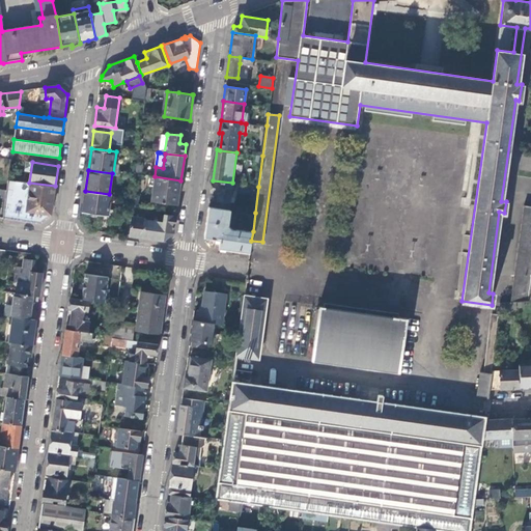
[(177,204),(180,180),(155,176),(150,176),(149,185),(154,186),(151,201),(177,204)]
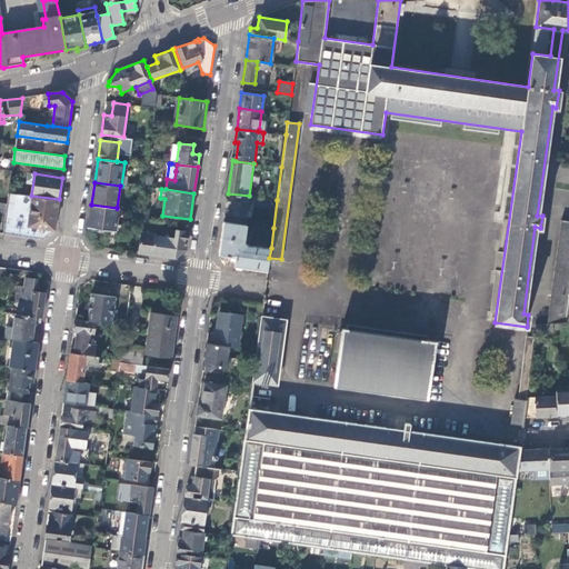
[(31,196),(9,192),(8,203),(7,212),(3,235),(43,240),(55,231),(59,199),(31,196)]
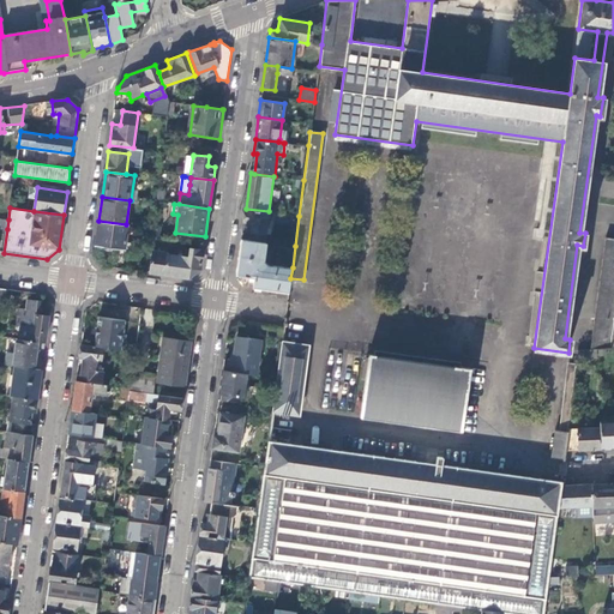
[(269,211),(246,209),(244,222),(241,239),(264,241),(265,234),(269,211)]
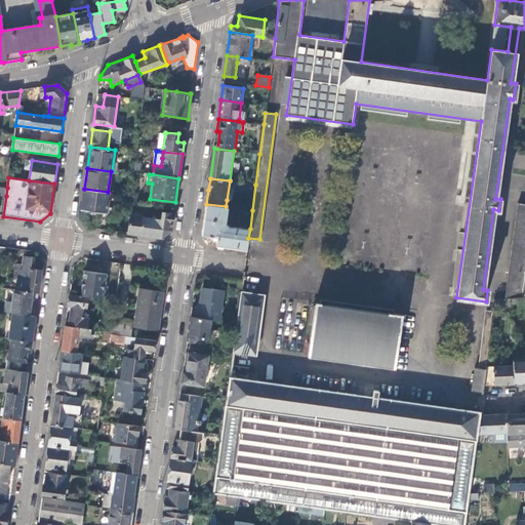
[(110,192),(108,192),(84,189),(82,210),(107,213),(110,192)]
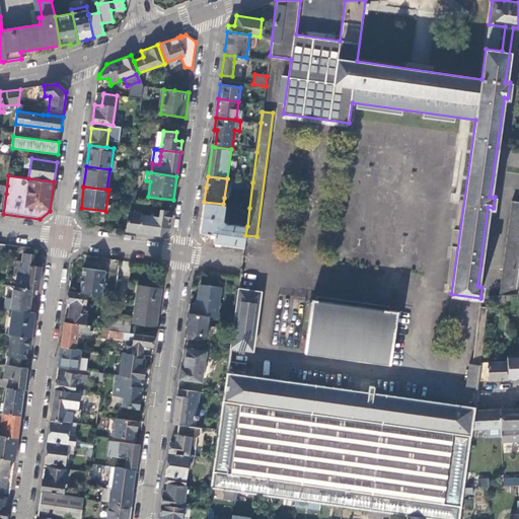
[(515,294),(518,267),(518,201),(512,201),(499,295),(503,295),(515,294)]
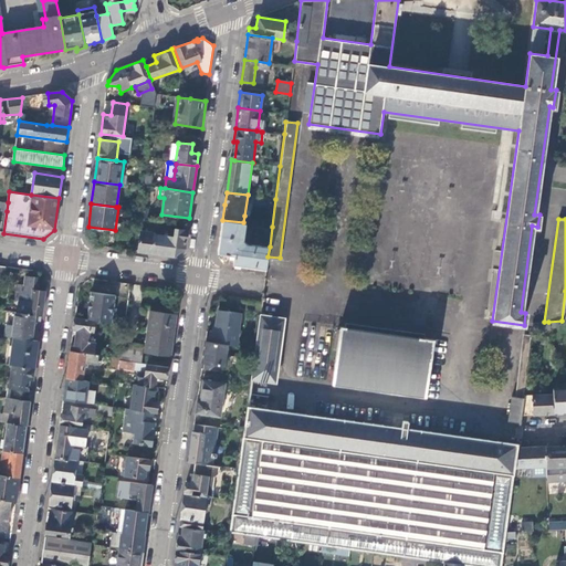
[(234,264),(266,269),(268,257),(270,247),(245,243),(243,240),(245,222),(243,222),(222,220),(218,252),(219,252),(231,254),(236,254),(234,264)]
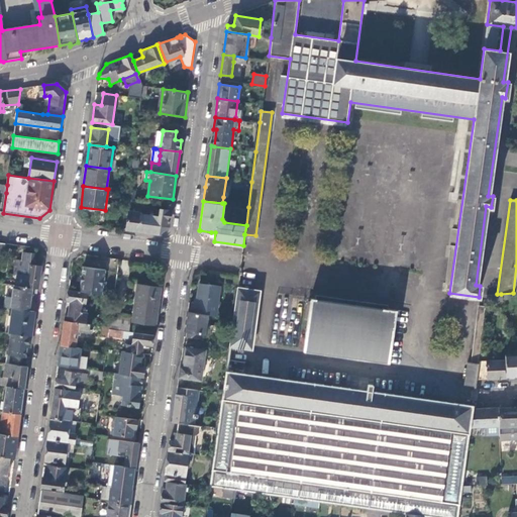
[(130,205),(126,230),(159,234),(169,226),(171,216),(172,210),(160,209),(159,216),(149,215),(150,207),(130,205)]
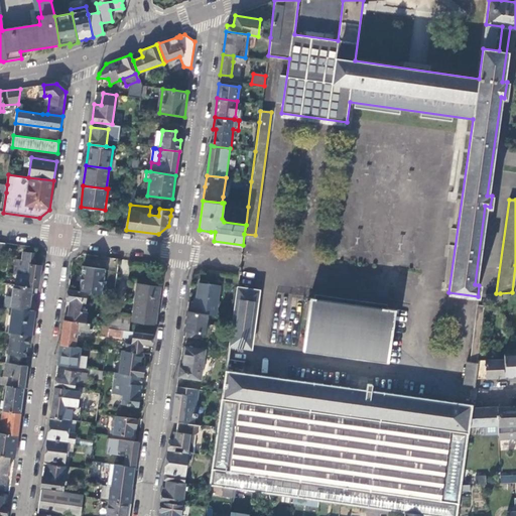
[(211,232),(200,230),(207,240),(209,241),(211,232)]
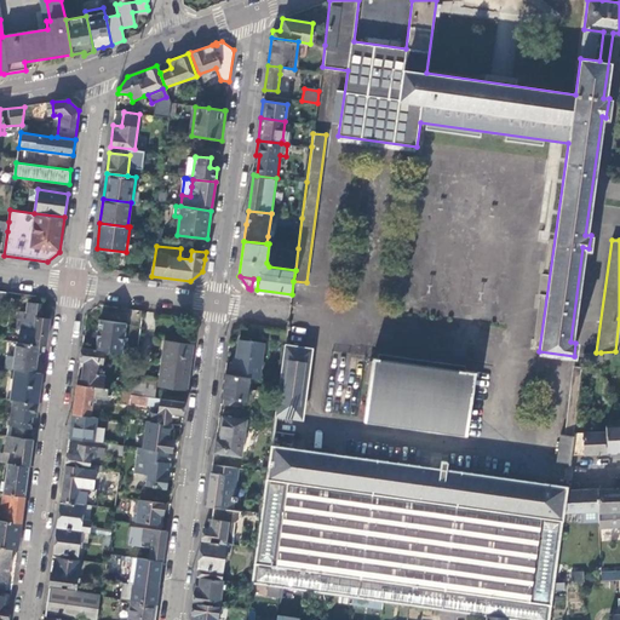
[(46,346),(50,319),(47,319),(47,315),(41,314),(42,304),(29,303),(28,313),(19,311),(17,327),(22,327),(19,343),(39,345),(46,346)]
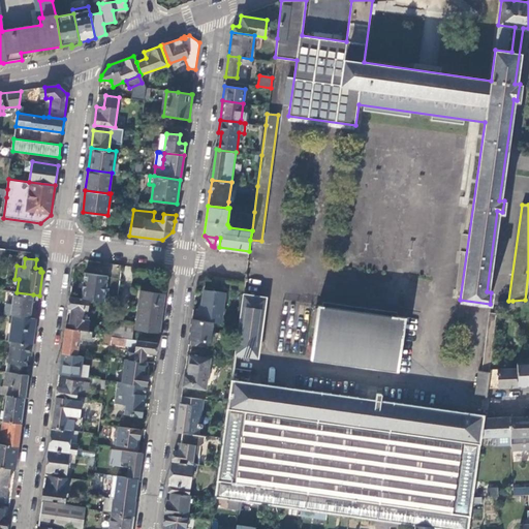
[(87,300),(105,303),(106,293),(104,292),(105,288),(107,288),(109,279),(85,276),(84,285),(87,285),(87,289),(83,289),(82,300),(87,300)]
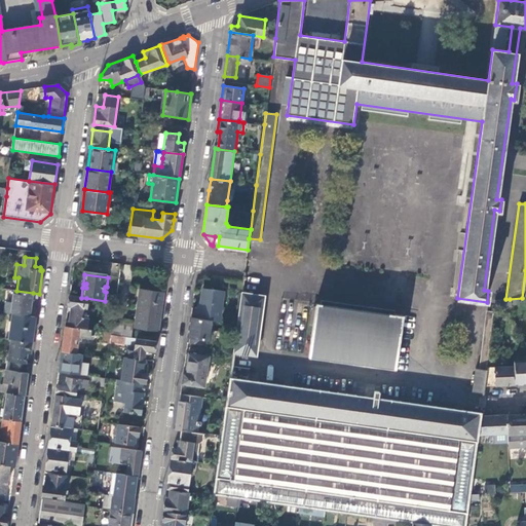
[(212,321),(219,322),(223,291),(205,288),(201,308),(199,308),(198,317),(212,320),(212,321)]
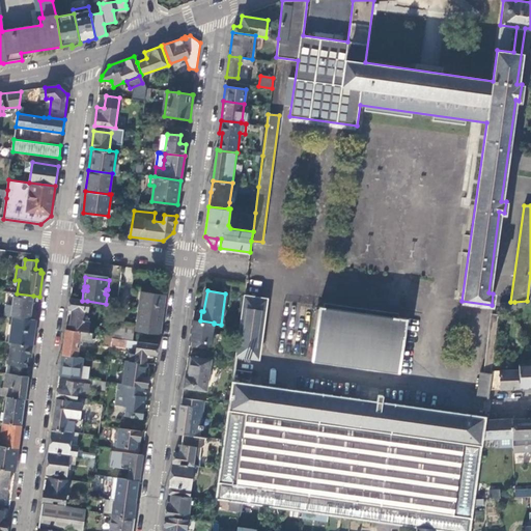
[(33,296),(17,294),(15,294),(14,306),(7,305),(6,315),(14,316),(29,318),(33,296)]
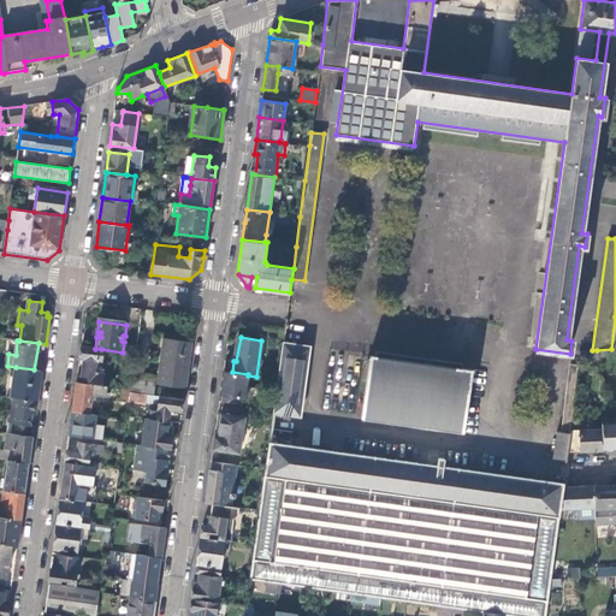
[(184,388),(190,343),(164,341),(163,351),(165,353),(160,385),(184,388)]
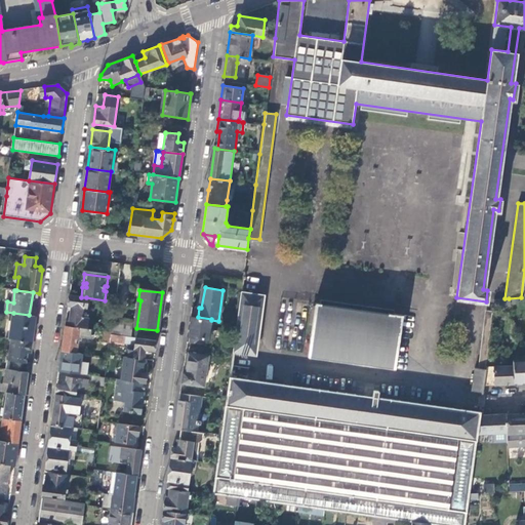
[(231,368),(238,368),(240,354),(256,355),(264,295),(241,292),(231,368)]
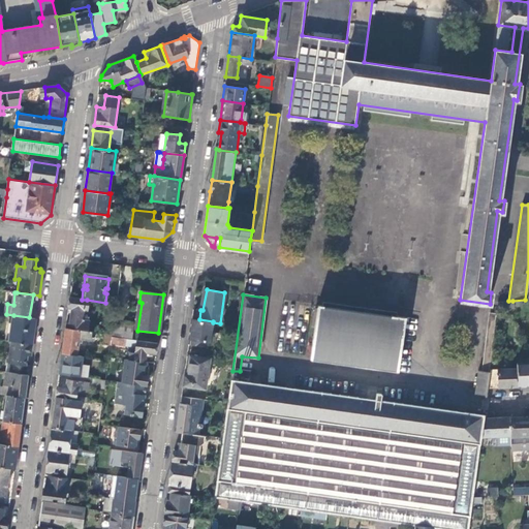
[(82,300),(70,298),(68,308),(71,309),(70,319),(71,319),(70,324),(66,323),(66,328),(87,331),(89,320),(81,319),(82,310),(86,310),(87,300),(82,300)]
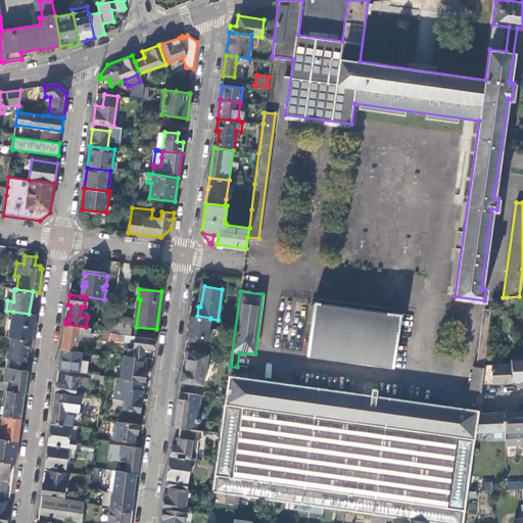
[(507,297),(503,297),(493,299),(492,306),(508,304),(507,297)]
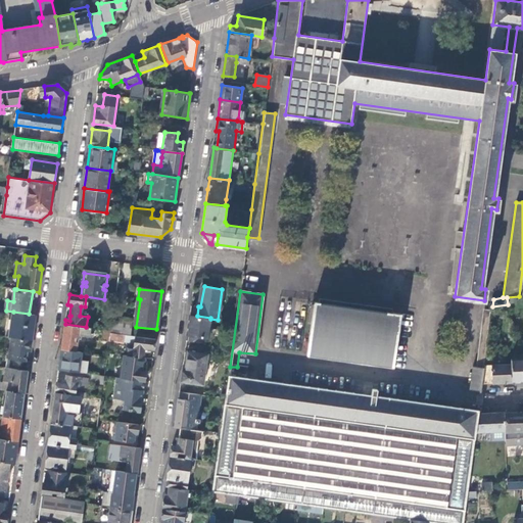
[(306,354),(392,367),(400,314),(315,301),(306,354)]
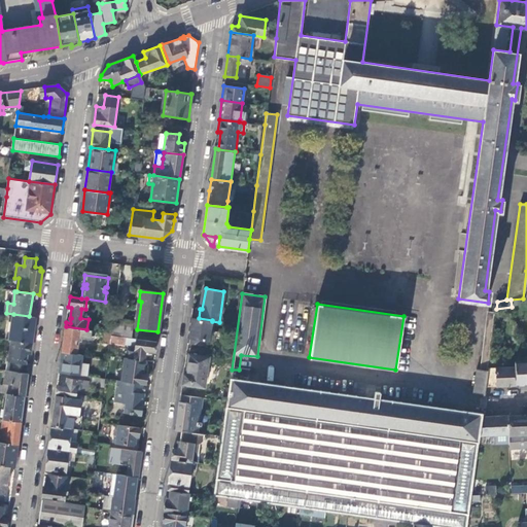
[(485,387),(488,370),(495,314),(488,313),(481,371),(477,370),(473,392),(485,393),(485,387)]
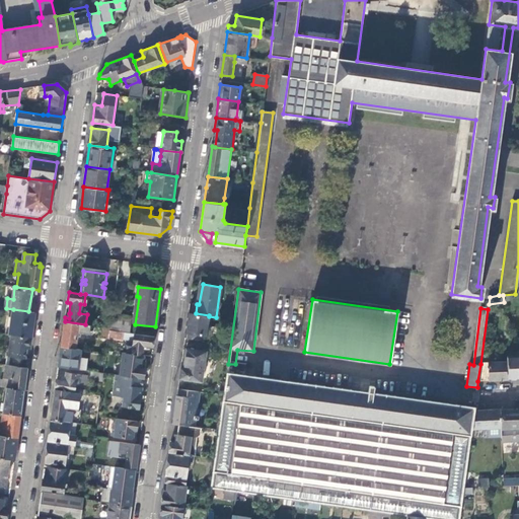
[(32,338),(35,312),(28,311),(13,309),(9,334),(12,335),(32,338)]
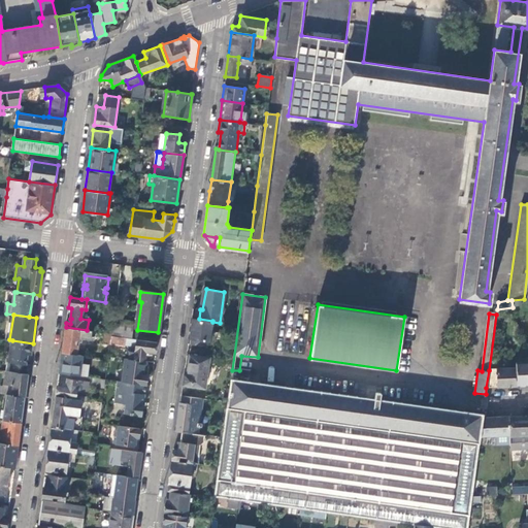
[(190,344),(203,347),(205,340),(209,341),(212,322),(199,320),(192,319),(189,338),(191,338),(190,344)]
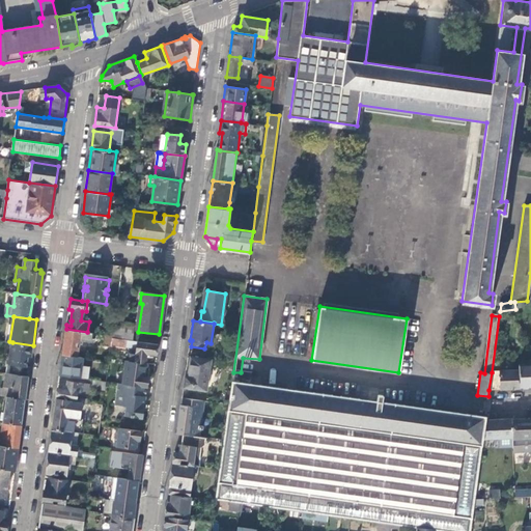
[(133,327),(115,324),(113,336),(113,338),(132,340),(133,327)]
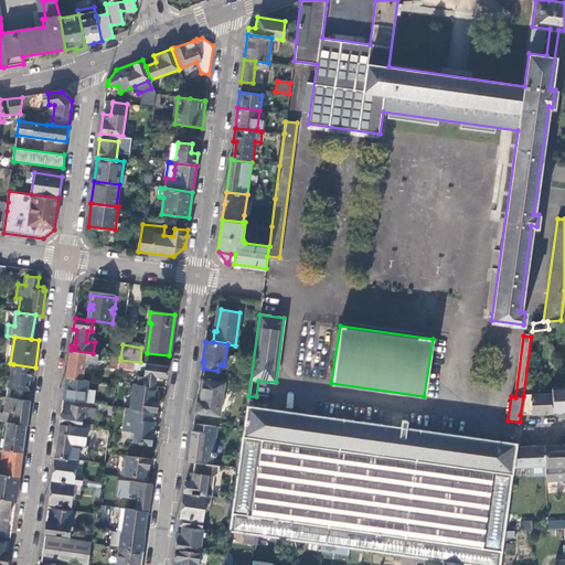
[(103,354),(93,353),(71,350),(66,377),(85,381),(87,363),(102,365),(103,354)]
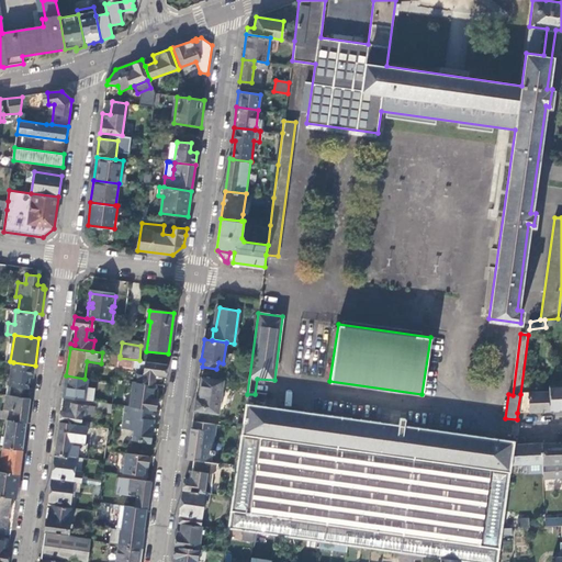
[(119,368),(120,358),(120,356),(112,355),(111,367),(119,368)]
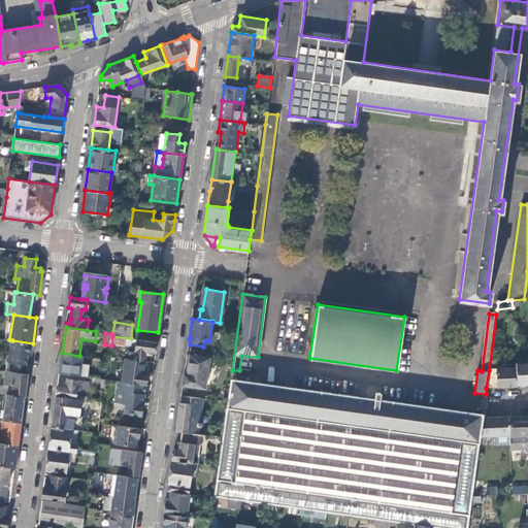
[(136,348),(137,339),(131,338),(112,336),(111,345),(125,347),(125,345),(136,348)]
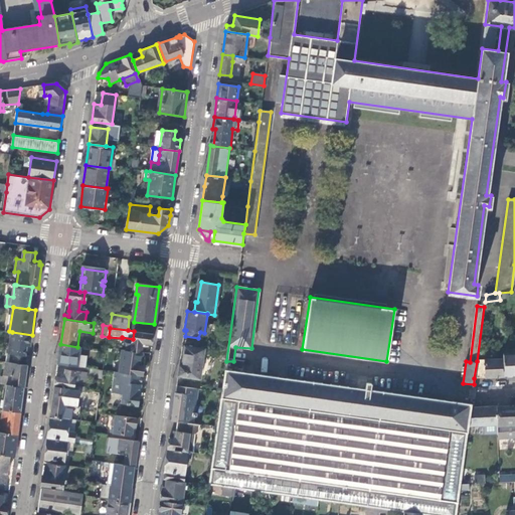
[(151,347),(153,334),(134,331),(133,339),(131,351),(141,352),(142,346),(151,347)]
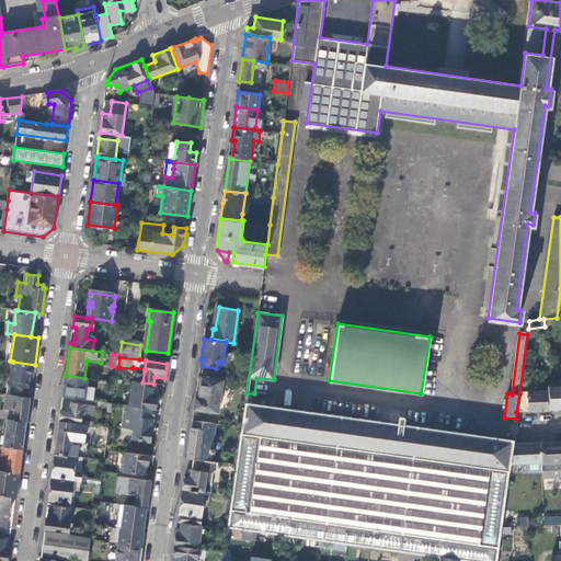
[(33,377),(35,365),(13,362),(10,385),(13,386),(11,395),(30,398),(32,388),(27,387),(29,377),(33,377)]
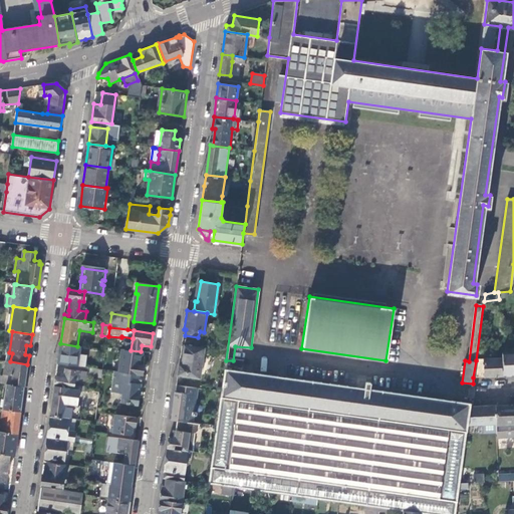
[(77,346),(60,343),(58,363),(81,366),(82,363),(83,358),(78,357),(80,346),(77,346)]
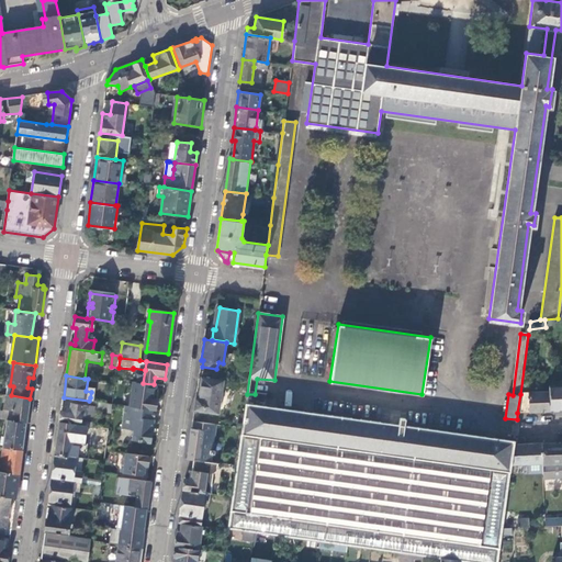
[(199,397),(197,397),(194,411),(218,413),(223,381),(201,378),(199,397)]
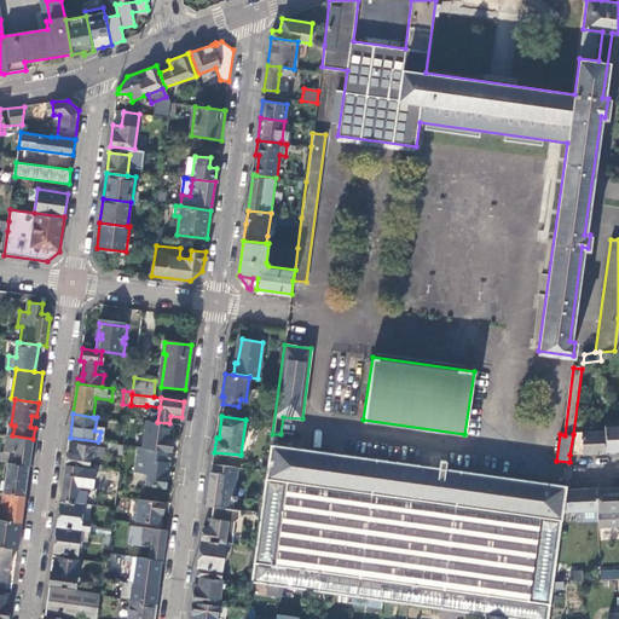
[(157,422),(148,421),(144,447),(168,451),(171,451),(174,428),(171,428),(172,424),(169,423),(157,422)]
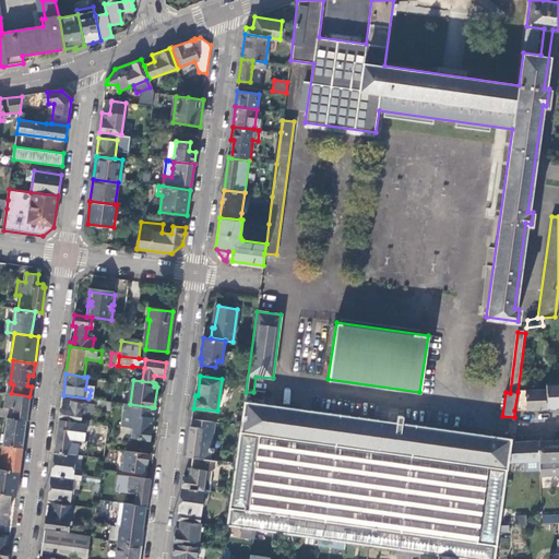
[(558,382),(546,384),(546,390),(546,409),(558,408),(558,382)]
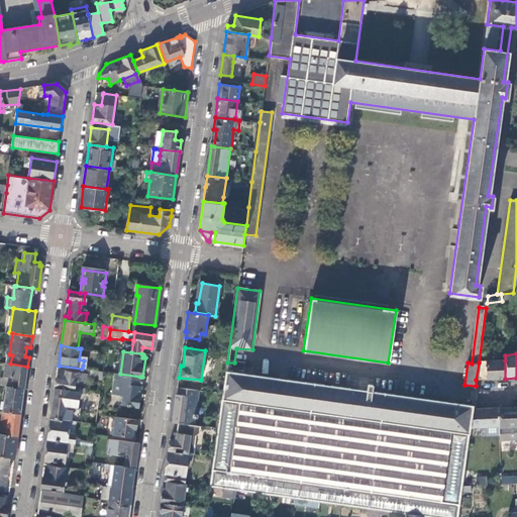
[(505,360),(479,363),(476,380),(505,379),(505,360)]
